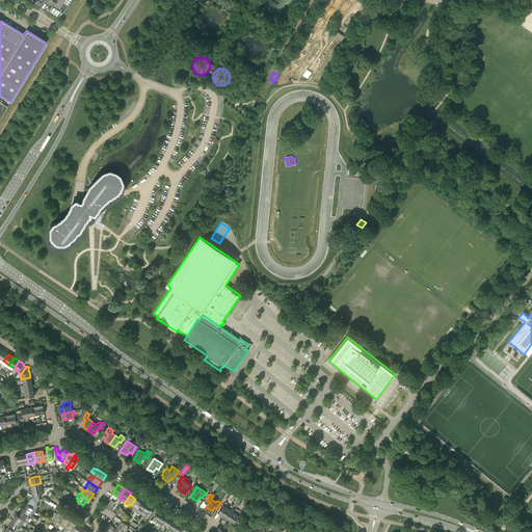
[(38,502),(31,498),(27,504),(35,509),(38,505),(36,504),(38,502)]
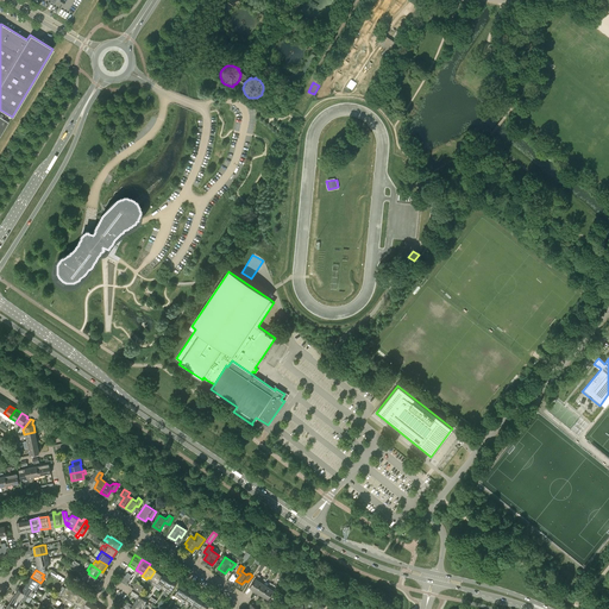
[(157,584),(162,576),(155,571),(150,578),(152,579),(151,582),(156,585),(157,584)]
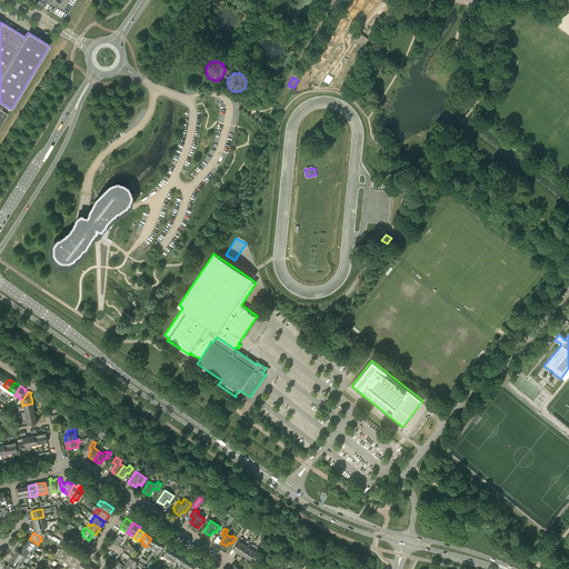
[(85,547),(89,540),(82,536),(81,538),(79,537),(76,541),(82,546),(85,547)]
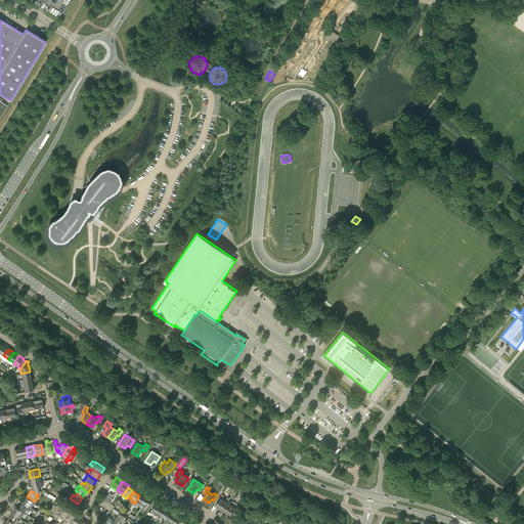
[(139,495),(135,503),(139,505),(146,494),(144,493),(143,495),(140,493),(139,495)]
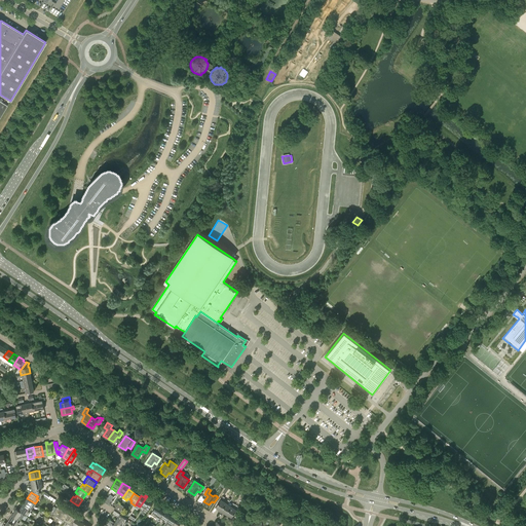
[(147,496),(140,506),(144,510),(143,512),(146,514),(152,502),(147,499),(149,497),(147,496)]
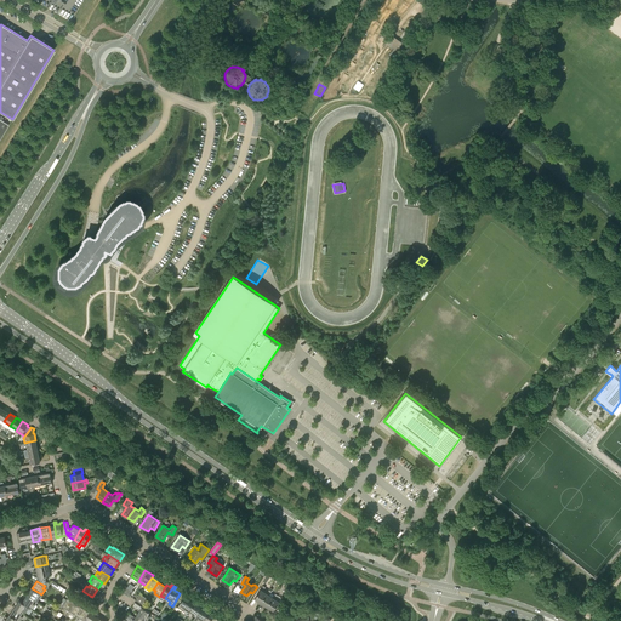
[(258,600),(257,603),(260,604),(267,593),(263,591),(266,587),(263,586),(261,590),(255,598),(258,600)]
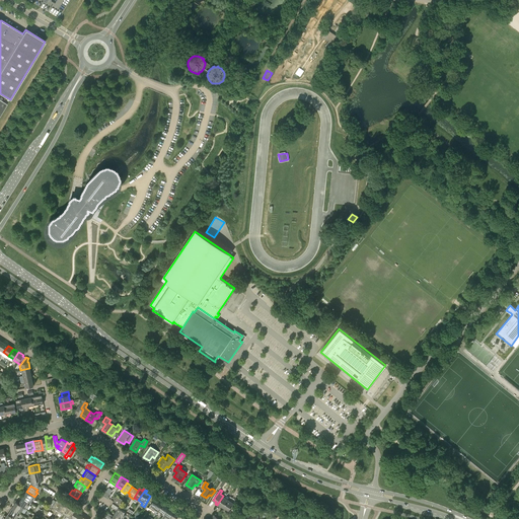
[(64,491),(63,492),(74,500),(75,498),(69,494),(64,491)]
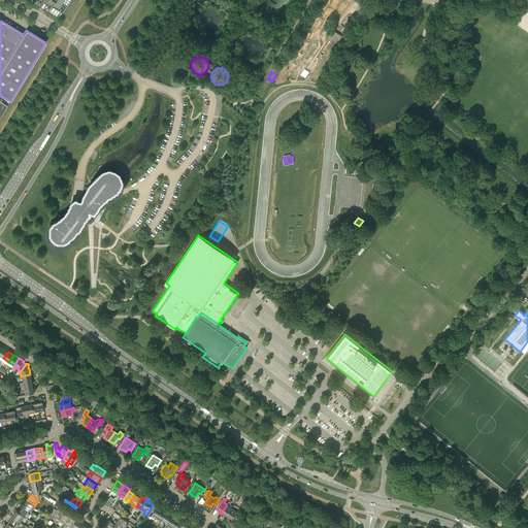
[(35,505),(27,500),(23,506),(29,510),(31,508),(33,509),(35,505)]
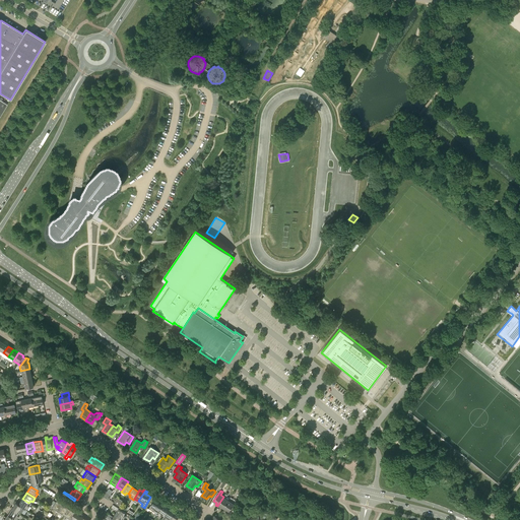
[(220,508),(222,510),(223,508),(229,501),(225,499),(228,495),(225,494),(223,497),(217,506),(218,505),(221,507),(220,508)]
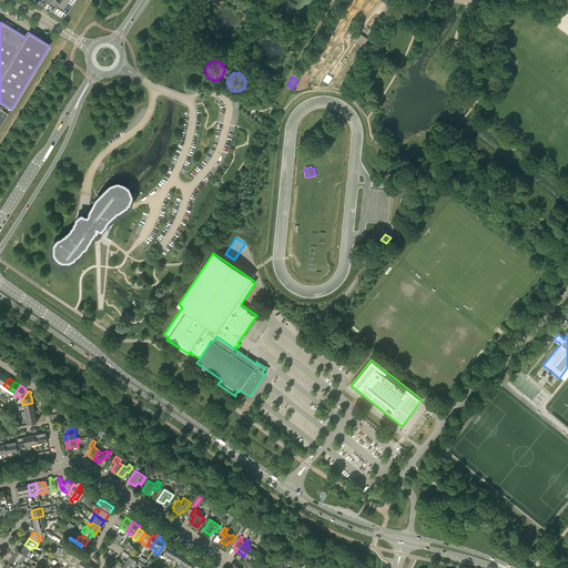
[(250,547),(244,555),(247,557),(246,559),(249,560),(255,550),(252,548),(254,545),(252,543),(250,547)]
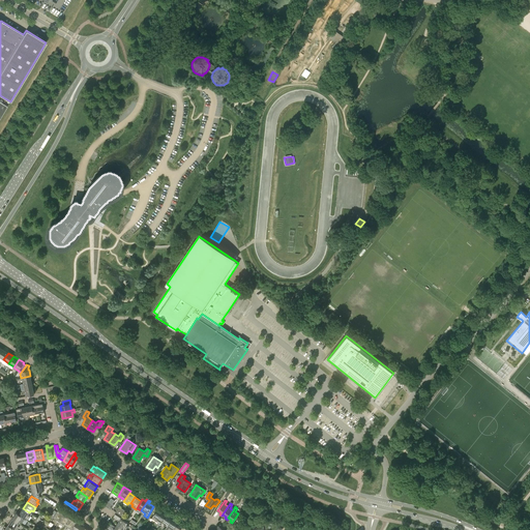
[(122,517),(123,514),(125,511),(119,507),(116,512),(122,517)]
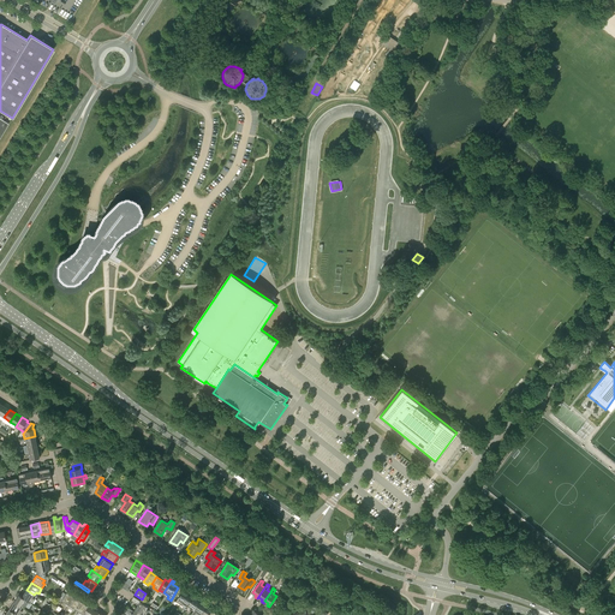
[(29,602),(31,603),(36,596),(34,595),(27,590),(22,597),(29,602)]
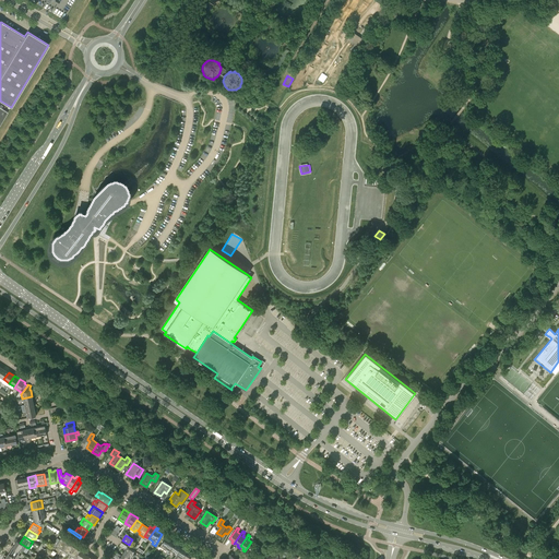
[(159,546),(164,549),(171,537),(170,536),(168,538),(166,537),(159,546)]
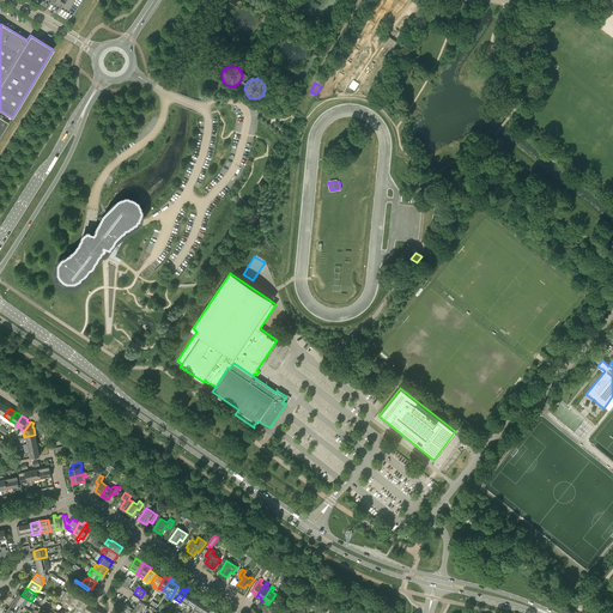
[(62,602),(67,605),(74,595),(67,590),(66,592),(62,589),(58,598),(59,599),(61,598),(62,598),(65,600),(62,602)]
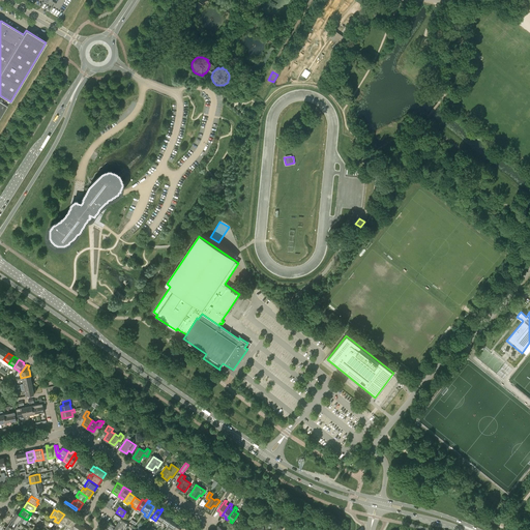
[(165,511),(163,509),(155,521),(158,523),(157,523),(157,525),(158,525),(166,514),(164,513),(165,511)]
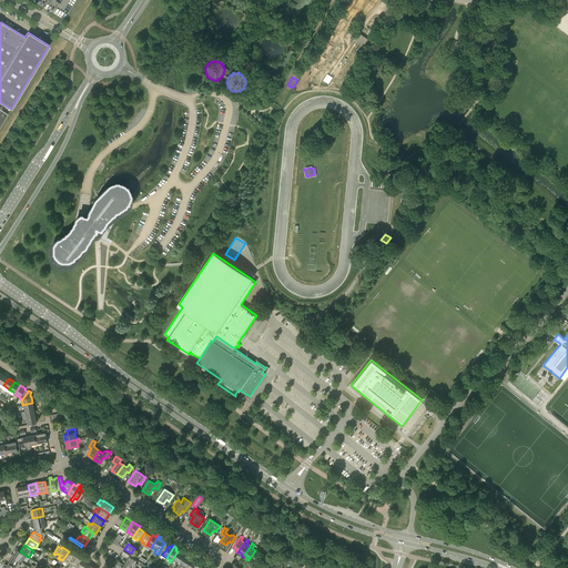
[(21,558),(23,560),(27,556),(20,551),(18,549),(13,556),(20,560),(21,558)]
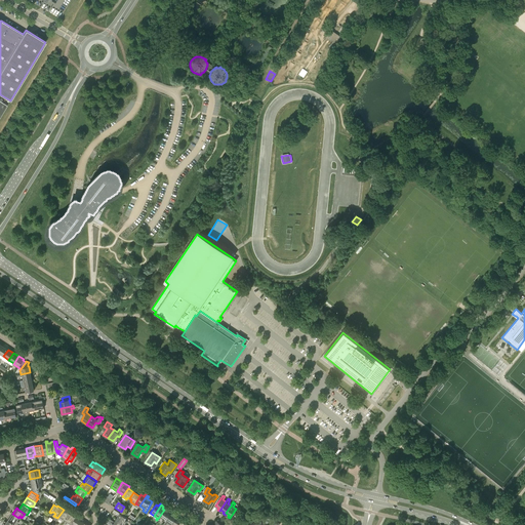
[(66,520),(70,514),(64,510),(57,518),(62,521),(64,519),(66,520)]
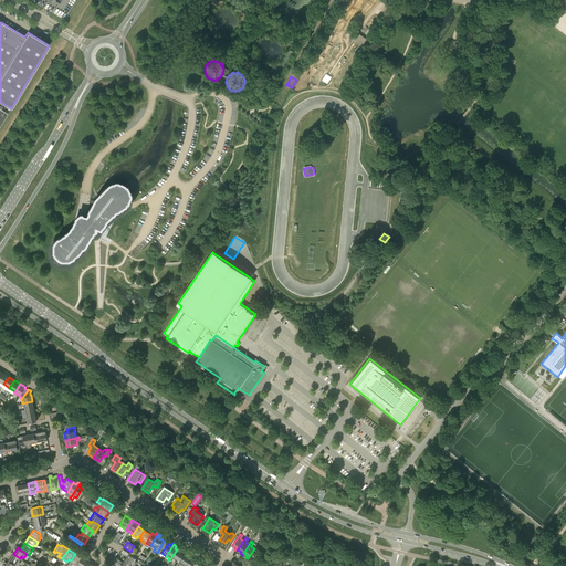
[(127,556),(125,559),(134,565),(137,562),(135,561),(136,558),(129,553),(123,549),(121,552),(125,555),(126,555),(127,556)]
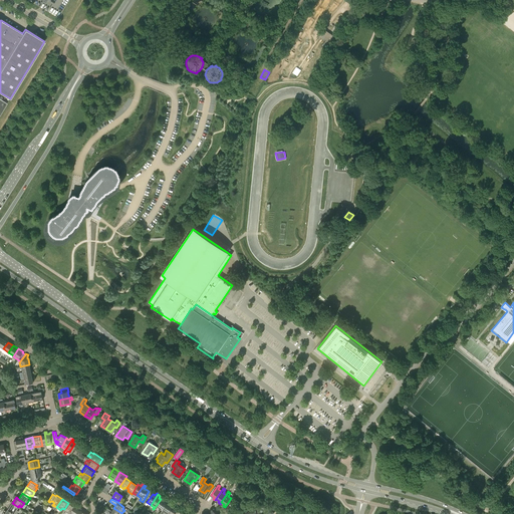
[(163,510),(167,503),(161,499),(154,509),(155,510),(156,508),(159,510),(161,508),(163,510)]
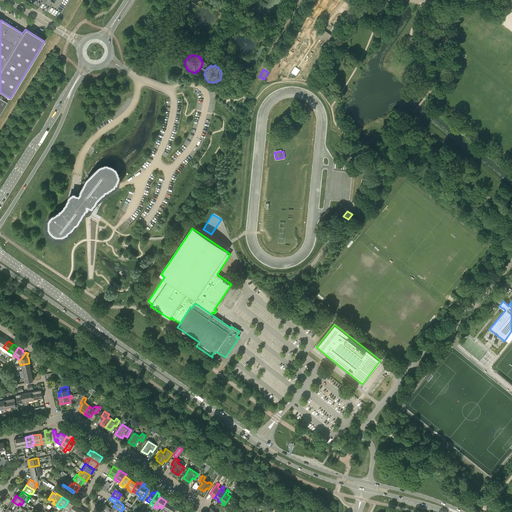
[(18,505),(12,501),(8,507),(15,511),(16,511),(19,509),(17,507),(18,505)]
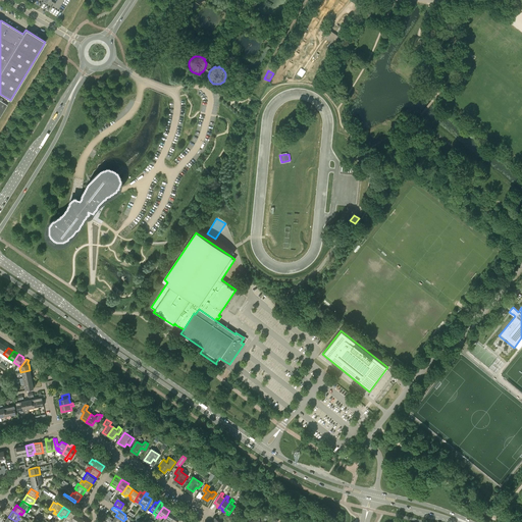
[(67,521),(70,521),(75,515),(69,511),(65,517),(67,518),(65,520),(67,521)]
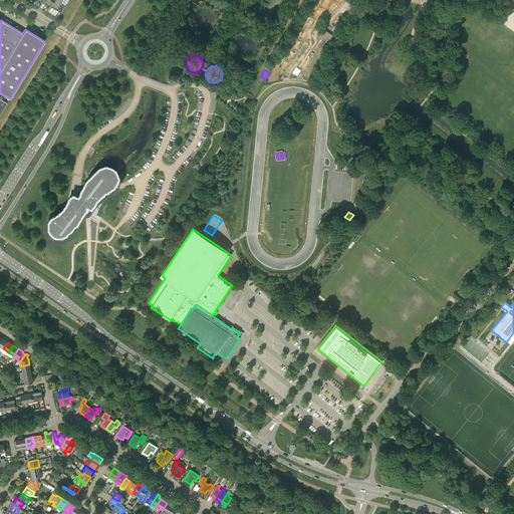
[(164,513),(168,513),(173,507),(167,503),(163,510),(161,513),(162,513),(163,513),(164,513)]
